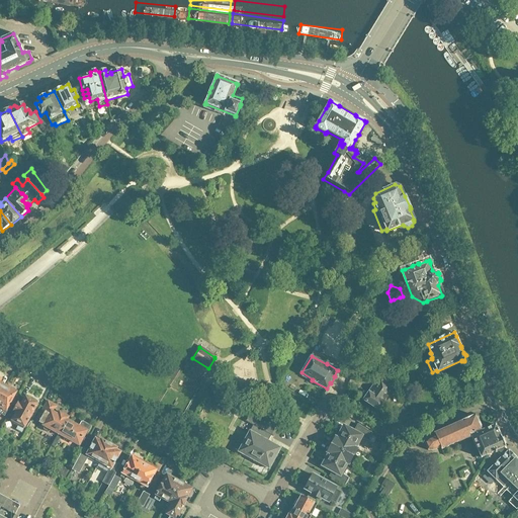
[(380,411),(397,385),(380,375),(364,401),(380,411)]
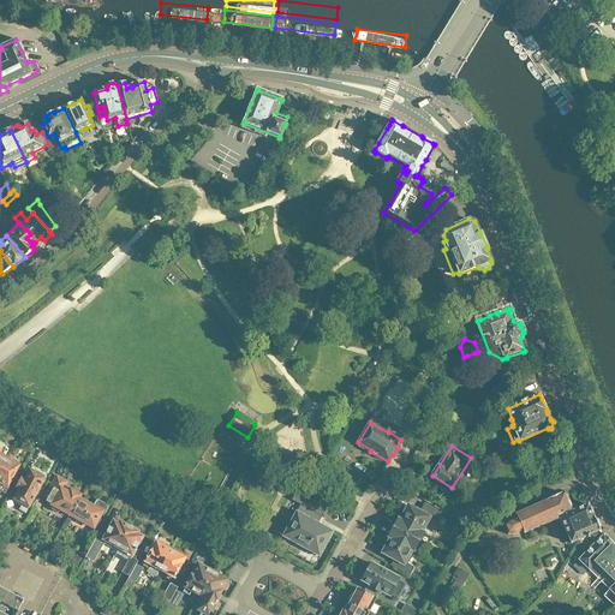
[(7,487),(19,466),(16,464),(16,461),(11,459),(10,459),(9,460),(6,459),(0,470),(0,487),(0,490),(6,494),(10,488),(7,487)]
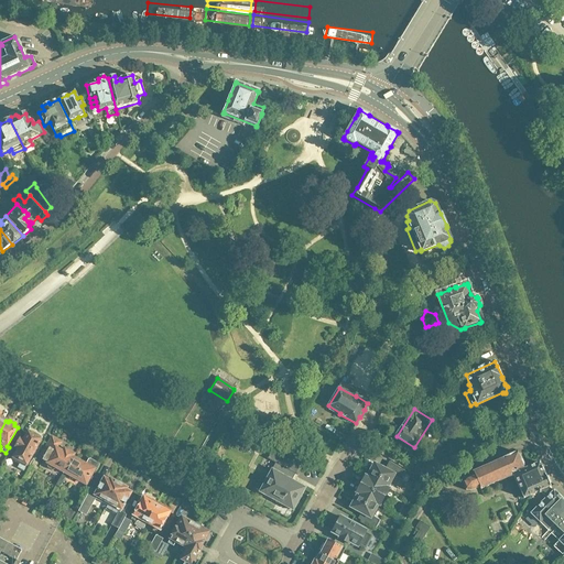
[(23,470),(41,441),(38,438),(40,436),(32,432),(31,435),(28,433),(23,441),(20,438),(15,447),(17,448),(12,457),(21,462),(18,467),(23,470)]
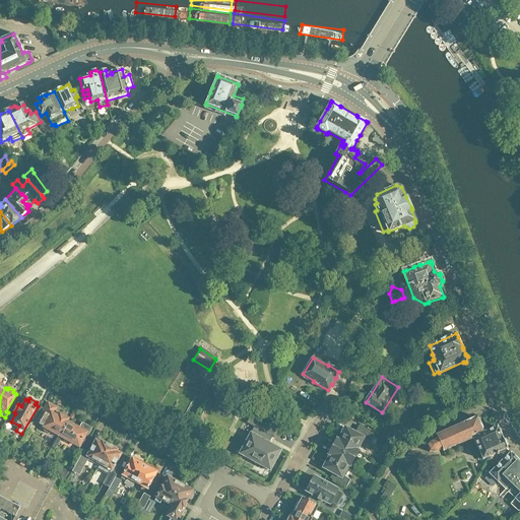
[(68,418),(60,414),(58,417),(53,413),(56,407),(49,403),(42,415),(40,414),(36,421),(45,427),(43,429),(44,431),(48,434),(51,433),(58,437),(59,435),(62,429),(65,430),(69,423),(66,421),(68,418)]
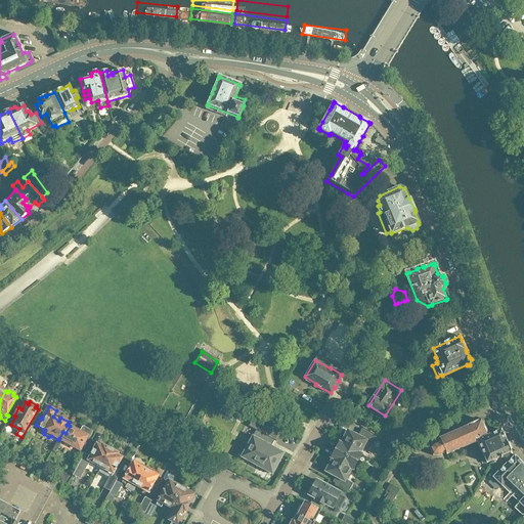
[(272,439),(275,441),(275,440),(267,436),(271,428),(254,419),(250,427),(257,431),(248,447),(251,448),(246,457),(243,456),(243,457),(265,470),(265,472),(269,474),(271,473),(272,474),(284,453),(269,446),(272,439)]
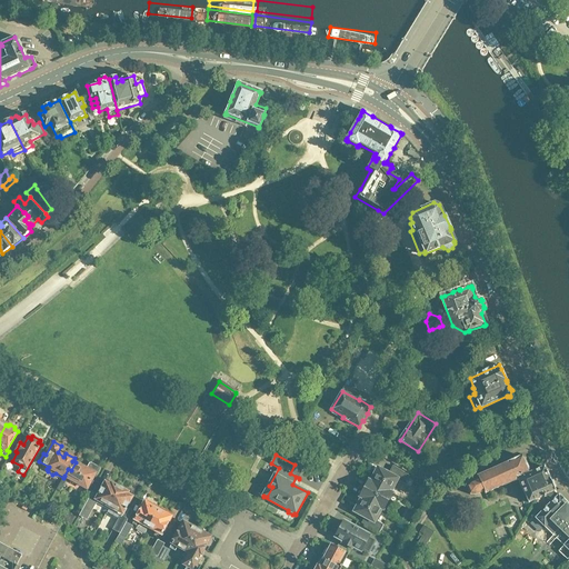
[(530,473),(529,471),(530,471),(523,458),(522,457),(520,457),(507,462),(508,463),(478,477),(479,479),(470,482),(467,488),(469,495),(475,495),(485,491),(486,493),(503,485),(505,486),(518,479),(529,502),(556,491),(545,467),(530,473)]
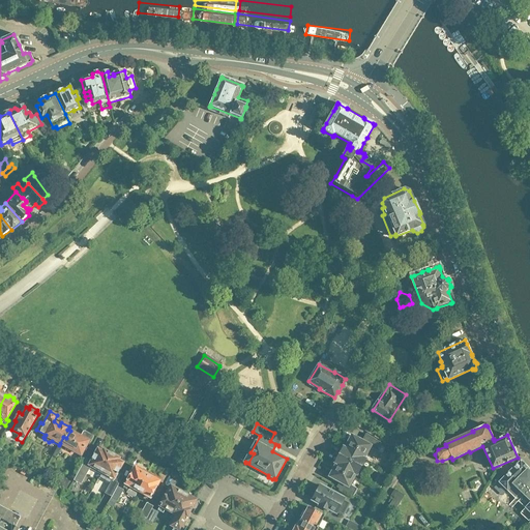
[(83,455),(87,448),(85,447),(88,441),(90,443),(93,437),(92,436),(93,435),(85,431),(84,432),(83,431),(80,437),(70,431),(66,438),(63,437),(60,443),(59,445),(53,455),(56,458),(63,445),(64,445),(64,446),(65,448),(68,450),(71,450),(71,449),(83,455)]
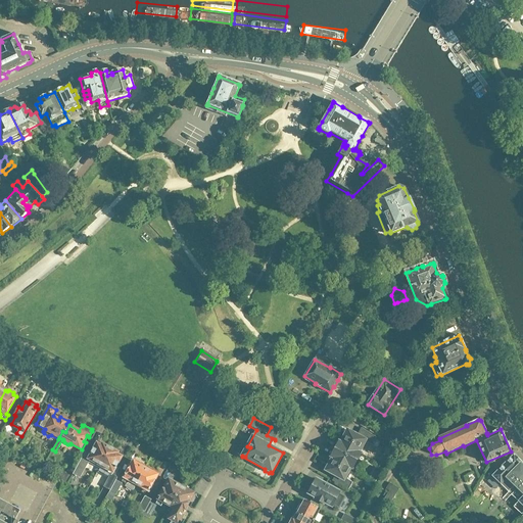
[(359,453),(365,440),(372,443),(375,437),(362,429),(358,435),(347,430),(344,435),(343,435),(340,439),(341,440),(340,442),(359,453)]
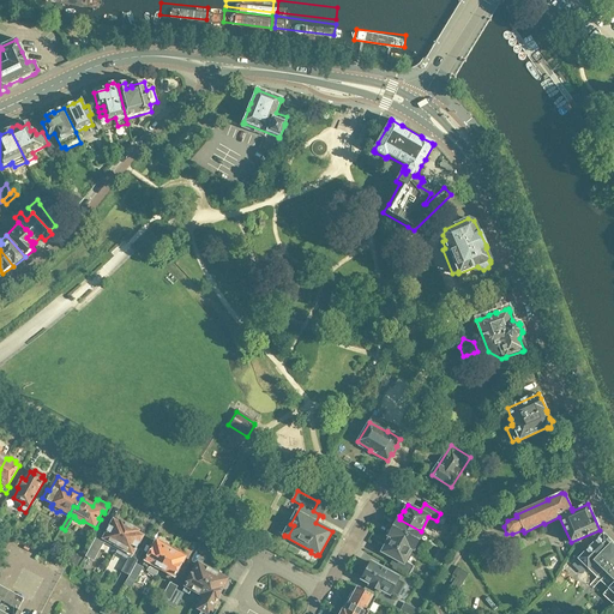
[(421,531),(399,519),(398,518),(389,536),(390,537),(411,549),(413,551),(423,533),(421,531)]
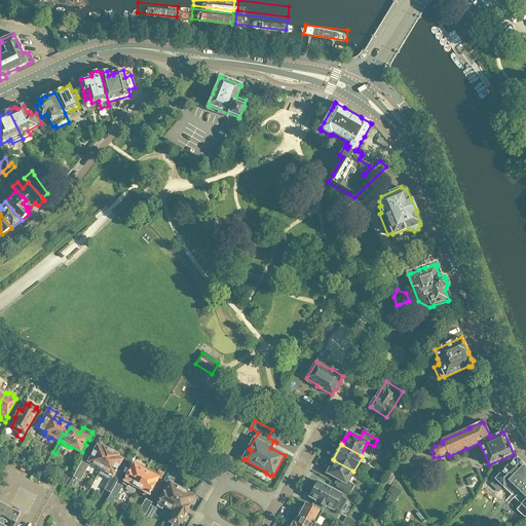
[(101,468),(111,450),(103,446),(102,448),(97,446),(88,460),(83,457),(75,472),(81,475),(88,462),(101,468)]
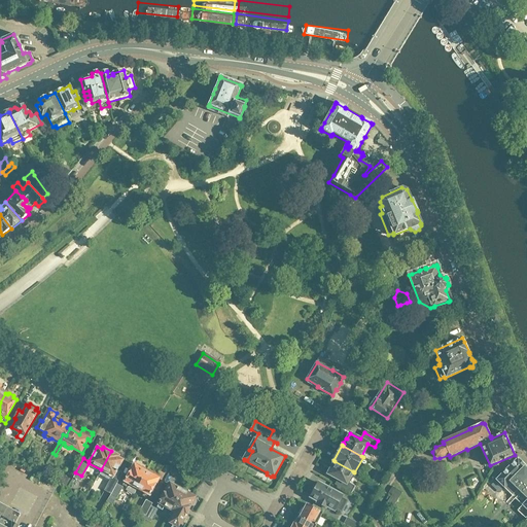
[(116,484),(123,472),(117,470),(123,460),(117,458),(118,456),(111,451),(101,469),(98,476),(108,482),(104,491),(110,494),(111,492),(116,484)]
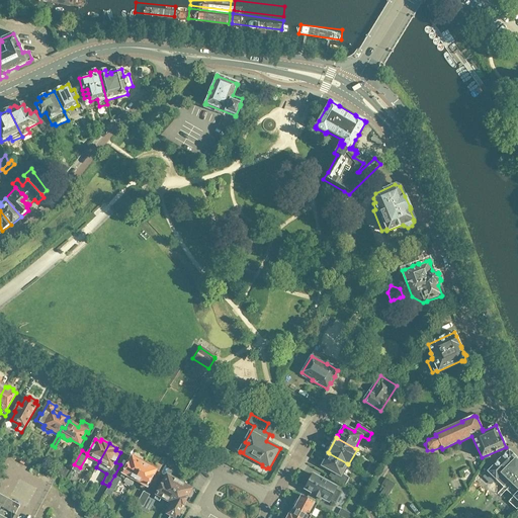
[(517,501),(517,461),(516,459),(517,458),(509,450),(493,466),(491,465),(486,470),(496,481),(513,497),(517,501)]
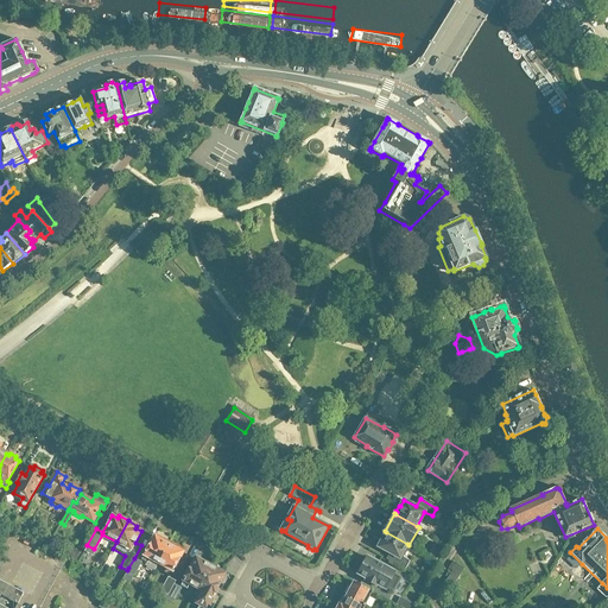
[(400,557),(407,544),(386,532),(385,534),(384,533),(380,539),(381,540),(378,546),(390,553),(387,559),(386,558),(386,559),(405,569),(409,562),(400,557)]
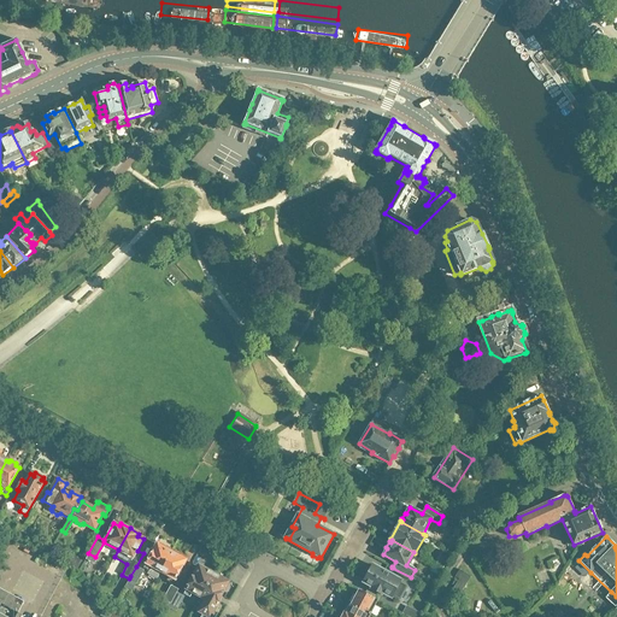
[(157,579),(160,571),(172,550),(166,546),(164,547),(157,544),(144,568),(150,571),(148,573),(157,579)]
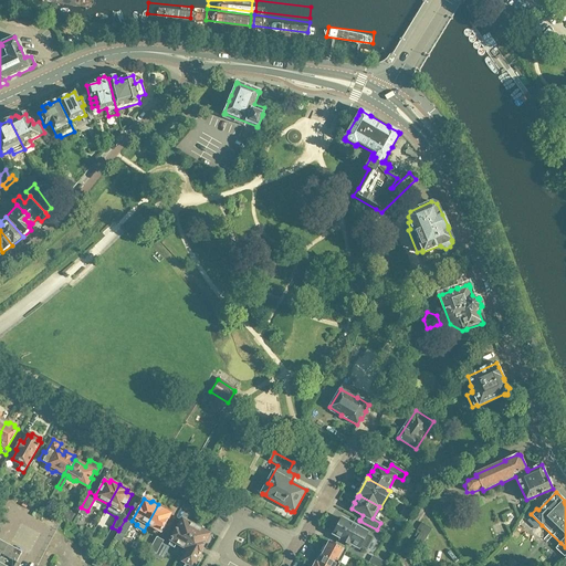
[(158,536),(170,514),(165,511),(164,507),(158,504),(147,524),(155,528),(153,533),(158,536)]
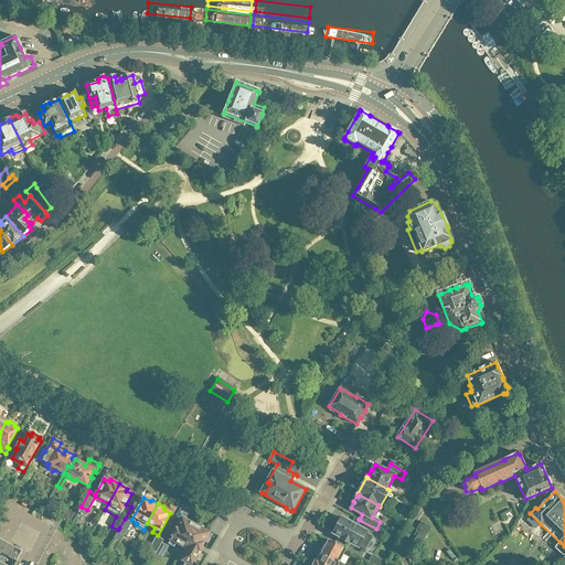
[(405,520),(412,509),(406,505),(400,516),(405,520)]
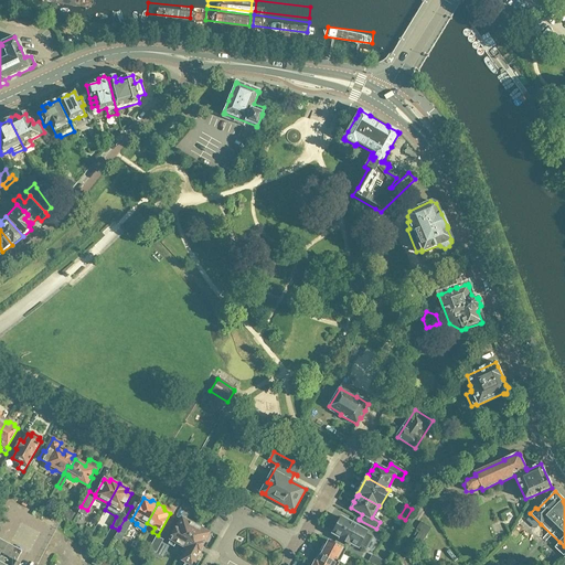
[(70,510),(65,516),(73,520),(76,513),(70,510)]
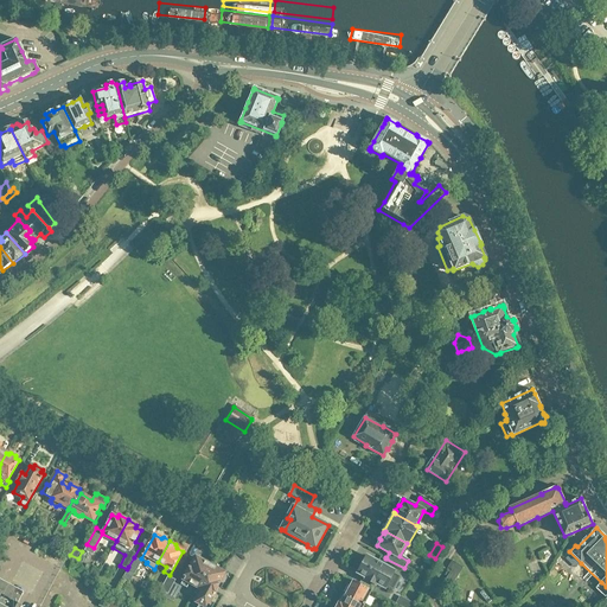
[(394,573),(394,572),(366,556),(365,558),(363,558),(357,569),(359,570),(357,573),(366,577),(365,580),(376,585),(376,583),(385,588),(385,586),(393,590),(400,576),(394,573)]
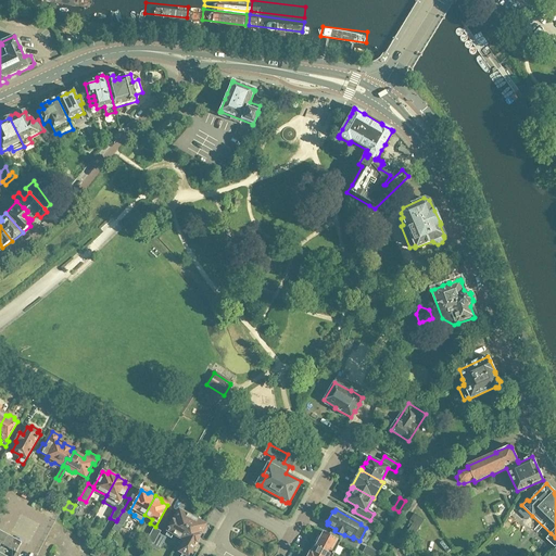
[(128,514),(123,510),(117,519),(116,521),(112,529),(118,532),(128,514)]
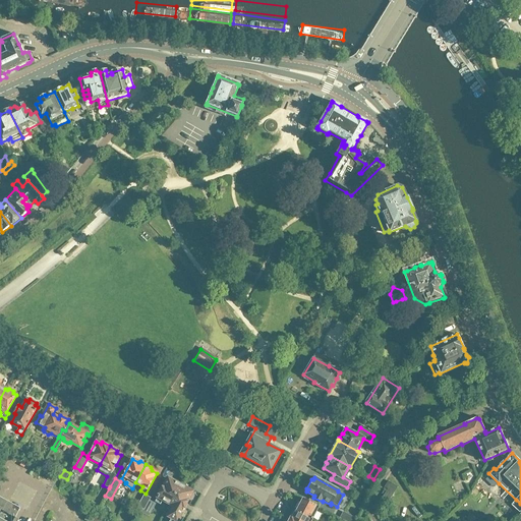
[(164,485),(155,502),(160,504),(162,502),(169,506),(181,484),(175,480),(174,482),(168,478),(164,485)]
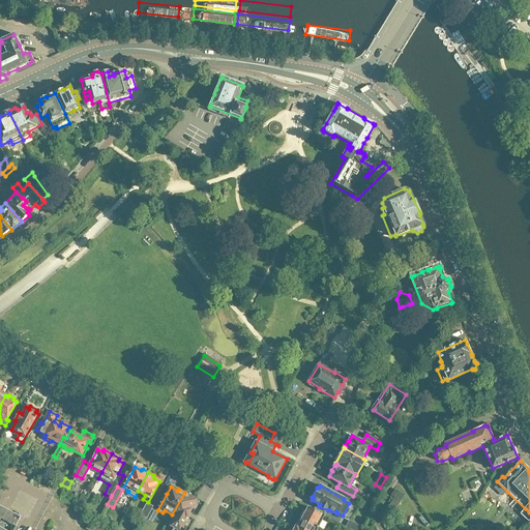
[(395,508),(405,495),(394,490),(391,496),(394,498),(389,505),(395,508)]
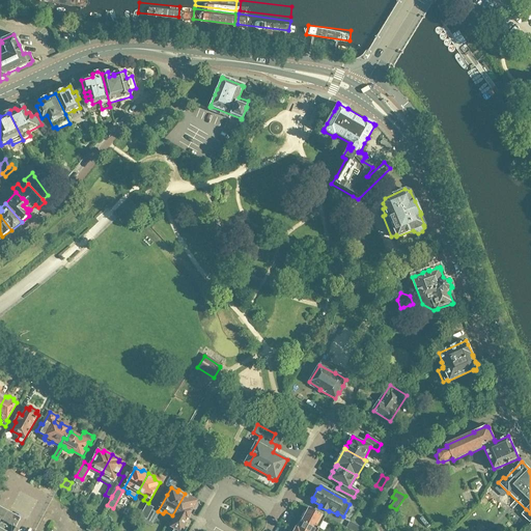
[(186,521),(192,508),(196,501),(189,498),(190,497),(185,494),(172,515),(175,516),(169,527),(173,529),(171,530),(180,530),(187,522),(186,521)]
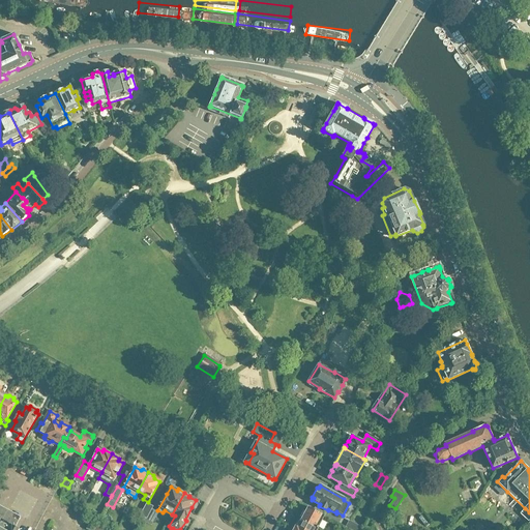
[(146,519),(151,509),(153,507),(147,503),(141,514),(146,519)]
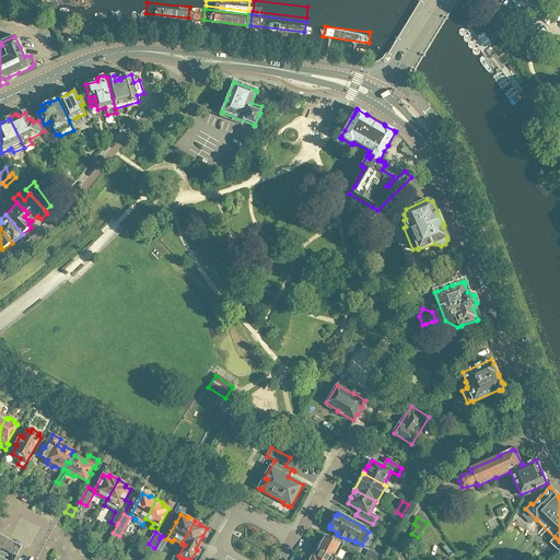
[(18,559),(15,559),(22,547),(0,535),(0,559),(18,559)]
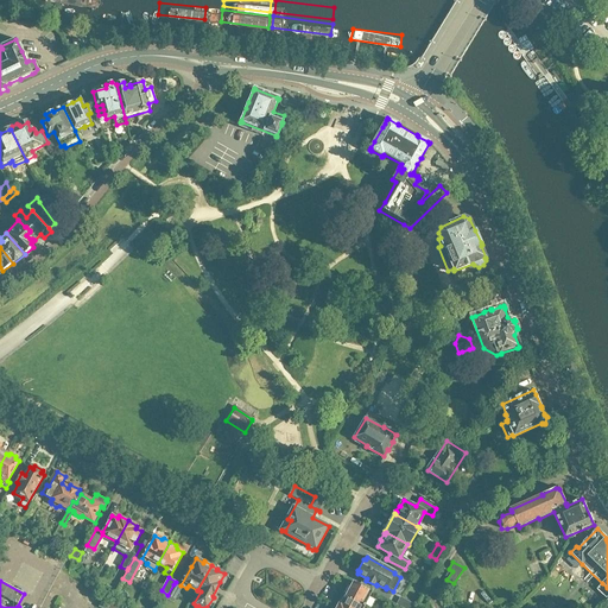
[(365,606),(372,593),(354,582),(352,587),(349,586),(344,595),(365,606)]
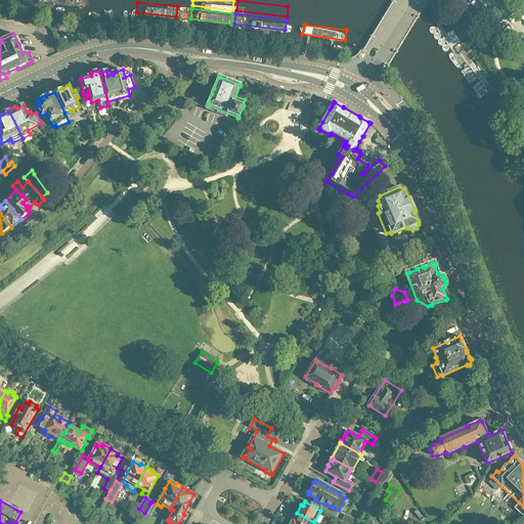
[(156,507),(149,504),(144,513),(143,515),(149,518),(156,507)]
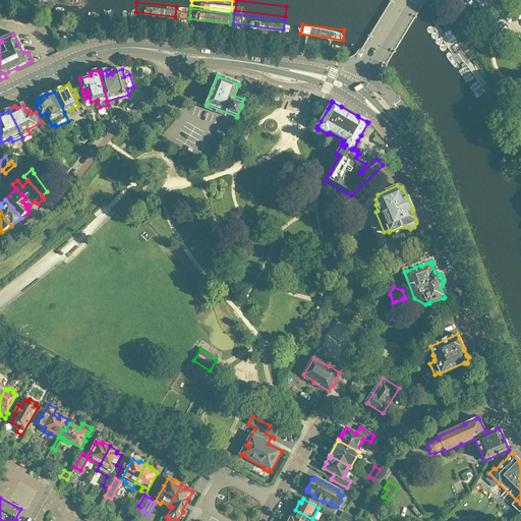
[(311,520),(312,519),(295,510),(289,520),(311,520)]
